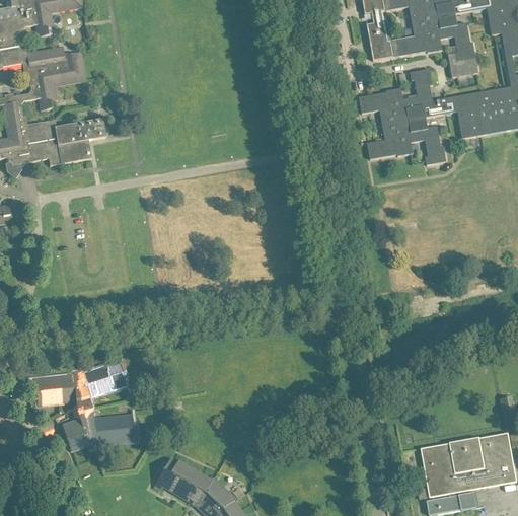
[(2,0),(9,0),(10,5),(0,7),(0,68),(2,68),(1,66),(21,63),(24,77),(27,77),(29,89),(27,92),(12,95),(12,93),(3,94),(3,97),(0,97),(0,104),(1,104),(7,137),(0,138),(0,223),(3,223),(2,216),(9,214),(8,204),(0,205),(0,157),(6,156),(7,165),(48,157),(49,165),(90,157),(87,139),(105,136),(101,118),(54,126),(53,119),(26,124),(24,115),(22,116),(20,103),(22,100),(38,97),(40,109),(51,107),(50,106),(49,100),(57,99),(55,91),(54,91),(53,85),(55,84),(85,79),(80,51),(67,53),(67,55),(64,55),(62,46),(26,52),(22,29),(24,25),(34,23),(37,37),(48,34),(47,32),(46,26),(54,25),(52,18),(51,18),(50,11),(82,6),(81,0),(2,0)]
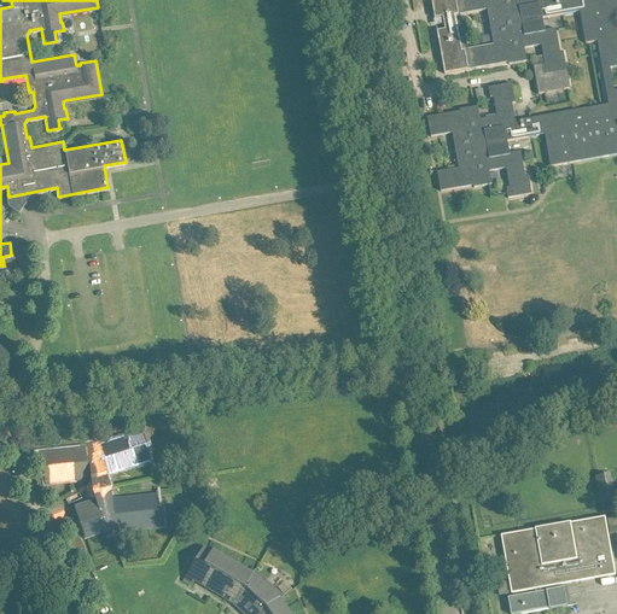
[(496,113),(479,117),(477,104),(472,105),(459,107),(460,109),(426,115),(430,134),(452,130),(458,165),(436,169),(440,188),(441,188),(452,186),(472,182),(472,185),(492,181),(490,180),(489,168),(505,165),(508,185),(506,186),(507,196),(508,196),(531,191),(528,171),(524,173),(521,150),(521,148),(508,151),(507,138),(533,134),(543,132),(549,164),(551,163),(574,159),(616,151),(616,23),(615,11),(616,7),(616,0),(432,0),(432,4),(435,16),(442,15),(443,21),(444,27),(437,28),(436,28),(444,71),(508,59),(508,62),(524,59),(527,58),(524,45),(541,42),(542,52),(535,53),(536,63),(533,64),(534,65),(537,91),(537,92),(539,91),(557,88),(569,86),(566,68),(563,48),(559,50),(556,28),(556,25),(543,28),(542,15),(563,11),(580,9),(585,40),(592,39),(597,39),(599,50),(607,101),(529,116),(528,116),(518,117),(514,118),(513,107),(512,100),(514,100),(511,81),(489,85),(488,85),(489,95),(493,94),(496,113)]
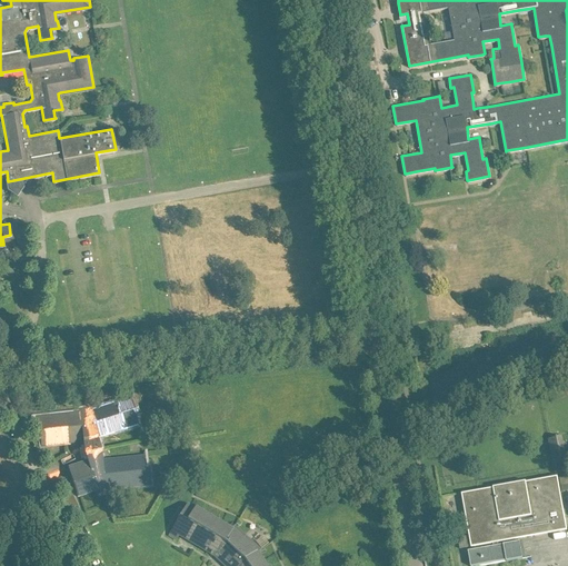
[(137,423),(133,410),(132,407),(135,407),(132,401),(123,401),(122,398),(107,403),(87,409),(86,406),(79,407),(79,411),(59,413),(59,414),(42,415),(43,418),(36,423),(36,428),(38,427),(39,430),(38,430),(40,443),(82,438),(83,450),(86,459),(67,466),(77,494),(96,487),(97,492),(103,489),(103,486),(140,482),(140,478),(148,474),(148,469),(146,469),(143,454),(101,458),(100,447),(97,436),(137,423)]
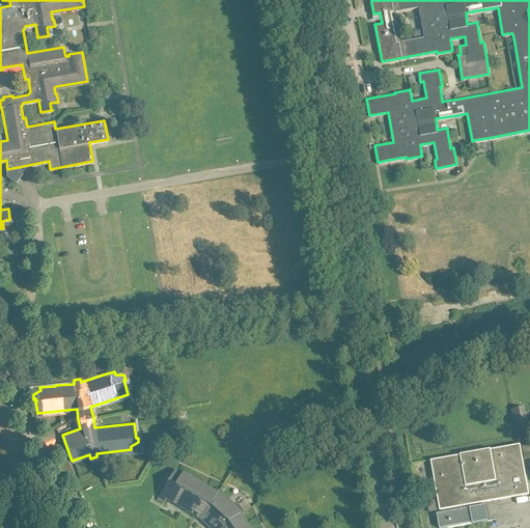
[(511,404),(512,429),(524,428),(523,403),(511,404)]
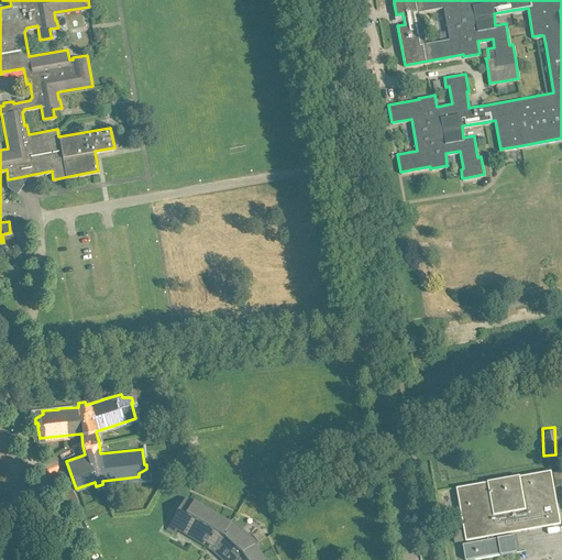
[(487,481),(459,486),(458,489),(465,536),(467,537),(469,537),(470,541),(462,542),(465,558),(499,551),(499,552),(516,550),(513,529),(557,522),(558,518),(550,472),(548,470),(519,475),(519,474),(519,473),(487,480),(486,480),(487,481)]
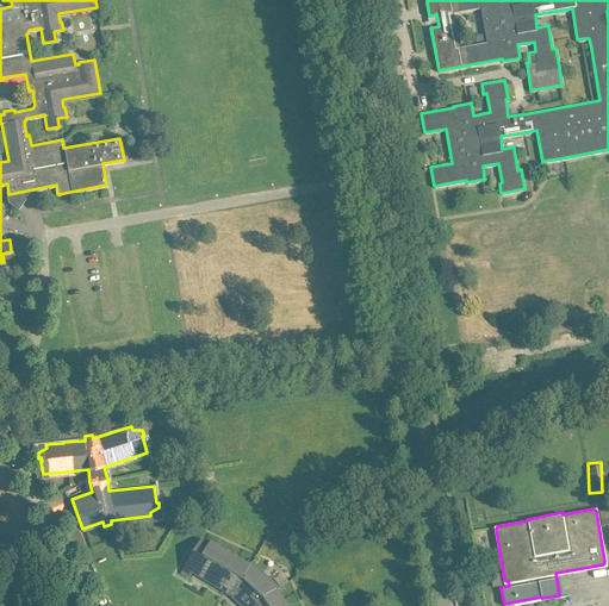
[(190,553),(194,556),(197,557),(194,562),(191,569),(193,570),(196,572),(202,575),(207,579),(224,588),(229,592),(231,589),(249,605),(285,605),(273,589),(277,587),(278,586),(260,570),(250,561),(248,564),(247,564),(207,541),(206,542),(203,539),(200,538),(198,537),(197,541),(196,543),(191,550),(190,553)]
